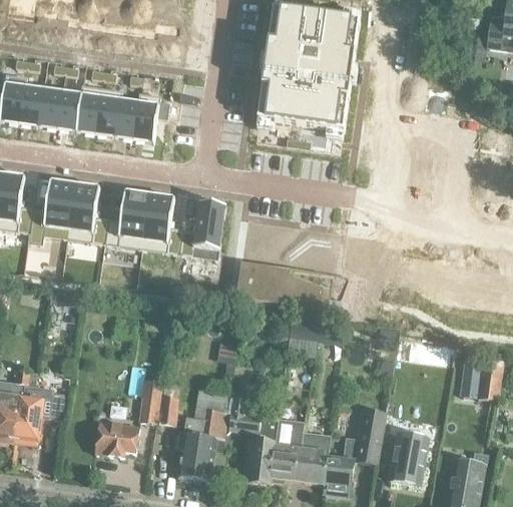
[(14,0),(13,5),(33,8),(34,0),(14,0)]
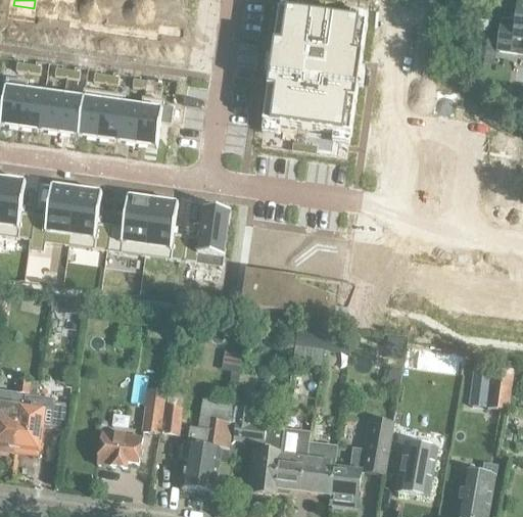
[(35,0),(34,8),(55,11),(56,0),(35,0)]
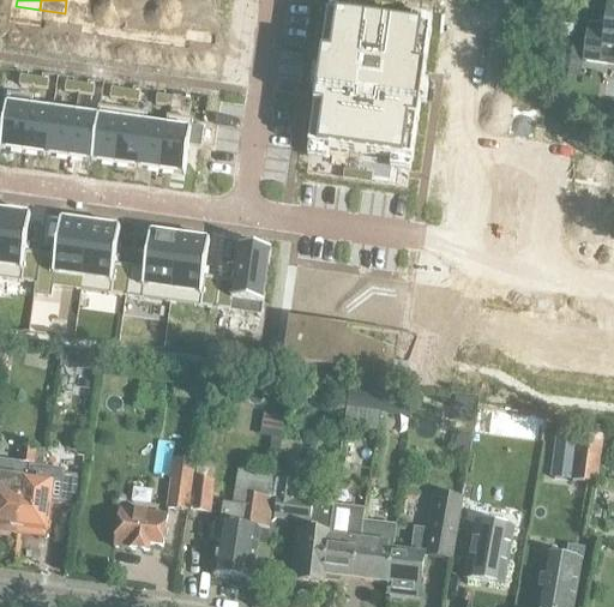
[(66,0),(65,13),(89,17),(90,0),(66,0)]
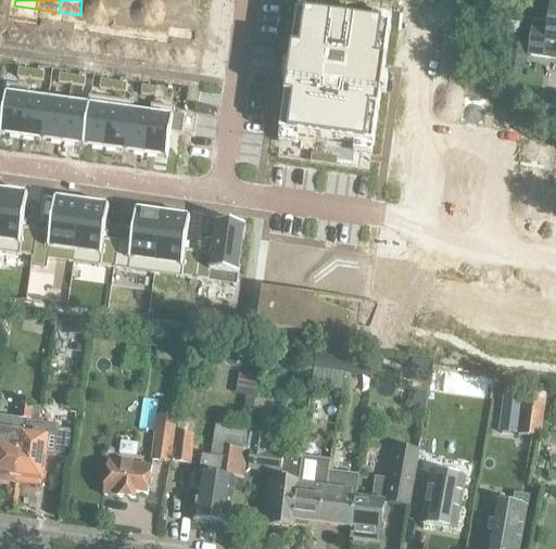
[(81,0),(80,15),(102,17),(103,0),(81,0)]
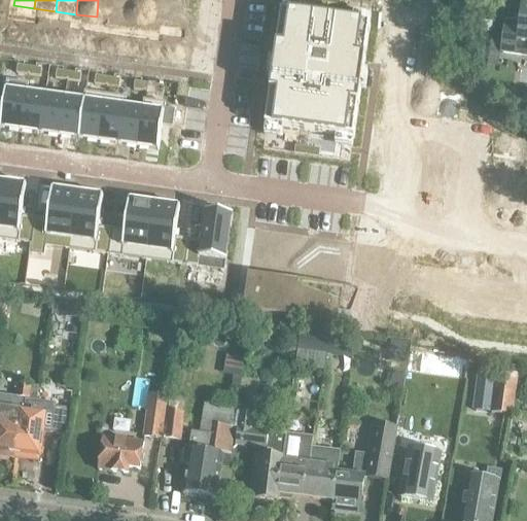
[(98,0),(97,16),(117,20),(119,0),(98,0)]
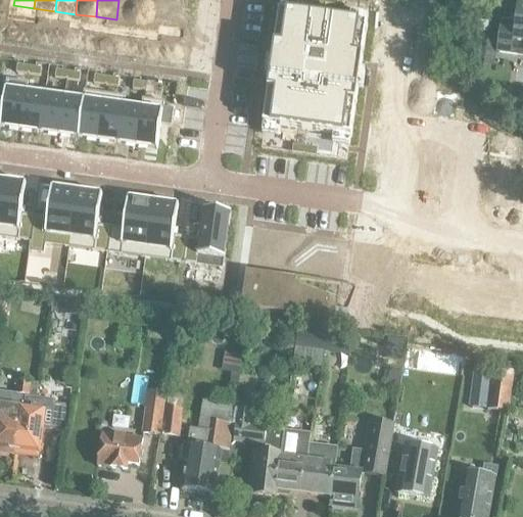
[(119,0),(116,19),(137,22),(139,0),(119,0)]
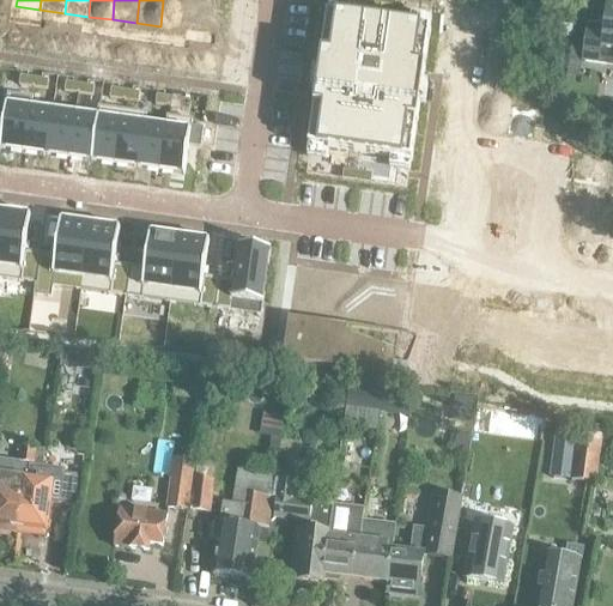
[(163,0),(161,26),(184,30),(188,0),(163,0)]
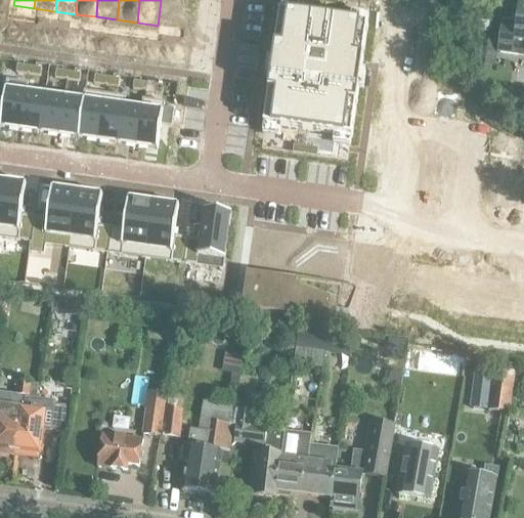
[(161,0),(158,26),(178,29),(181,0),(161,0)]
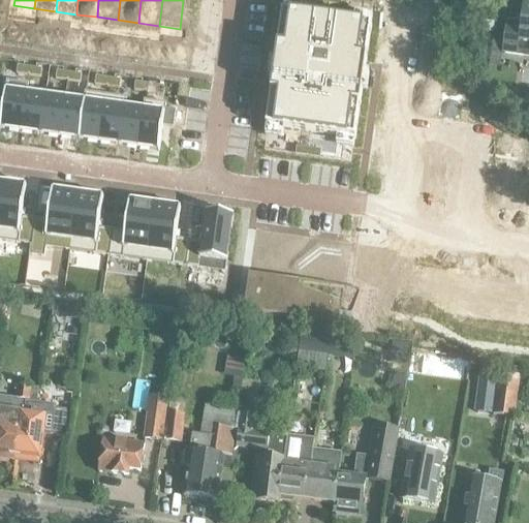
[(525,0),(522,21),(506,18),(502,51),(528,53),(528,0),(525,0)]
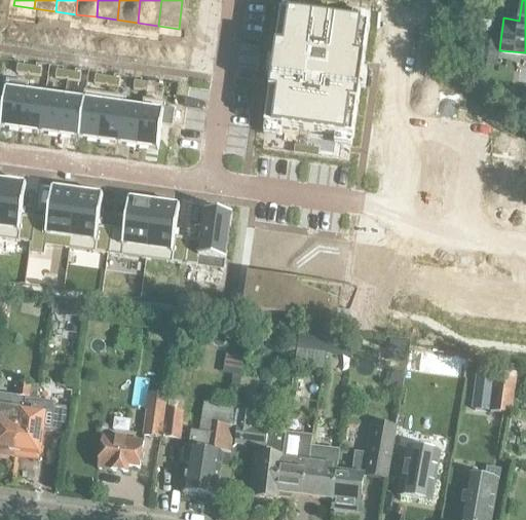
[(272,73),(265,121),(265,122),(283,124),(336,132),(353,134),(361,85),(363,69),(370,20),(352,17),(299,10),(282,7),(280,7),(274,57),(272,73)]
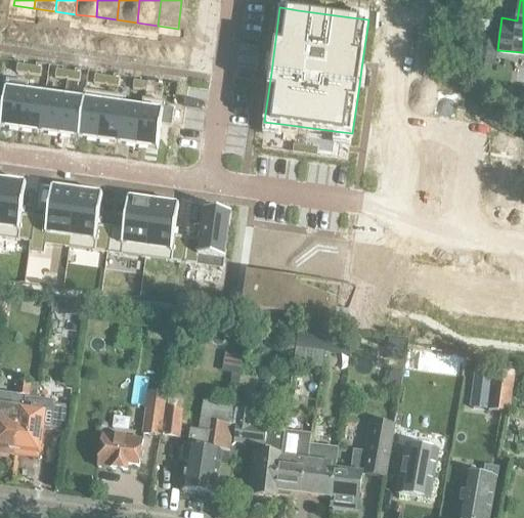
[(490,20),(497,22),(498,14),(491,13),(490,20)]
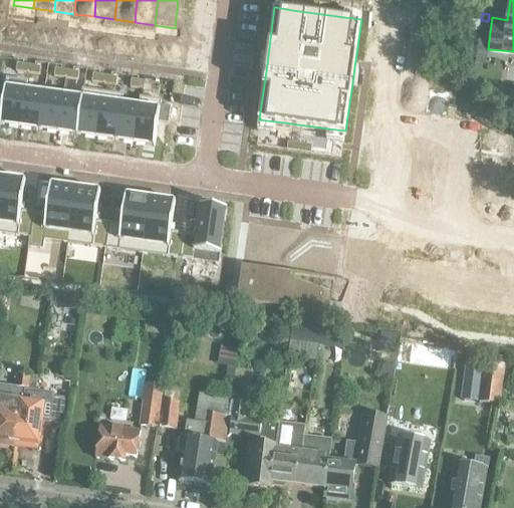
[(480,16),(470,15),(469,25),(479,26),(480,16)]
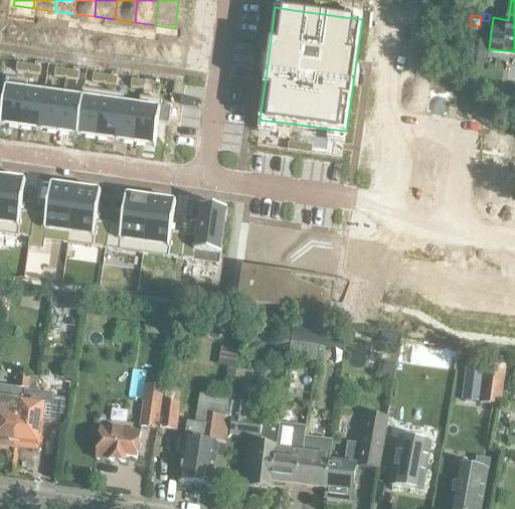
[(16,34),(29,36),(31,28),(17,26),(16,34)]
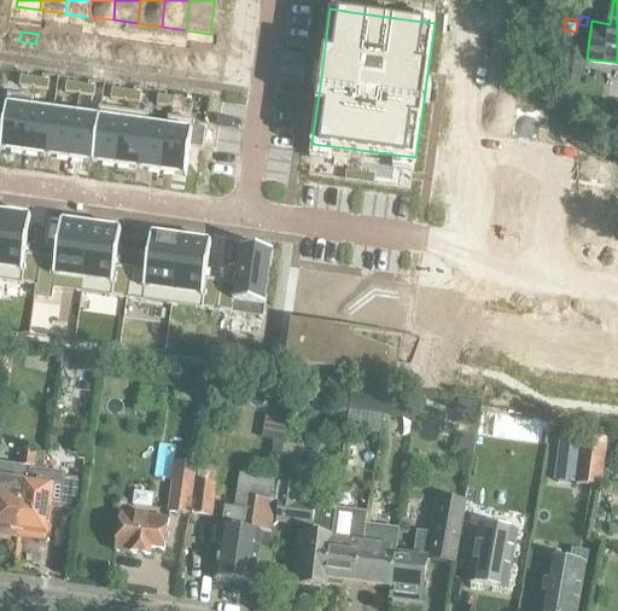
[(38,34),(35,44),(52,46),(53,36),(38,34)]
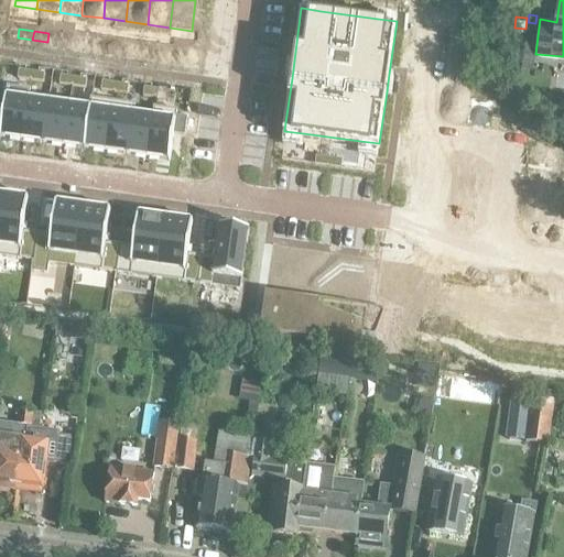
[(62,44),(77,46),(78,37),(63,35),(62,44)]
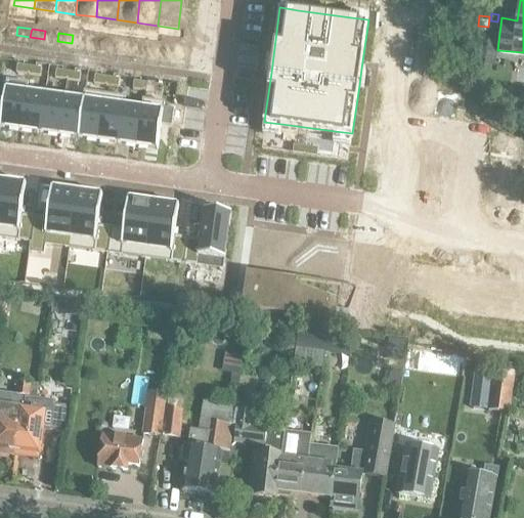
[(73,35),(72,43),(85,45),(87,37),(73,35)]
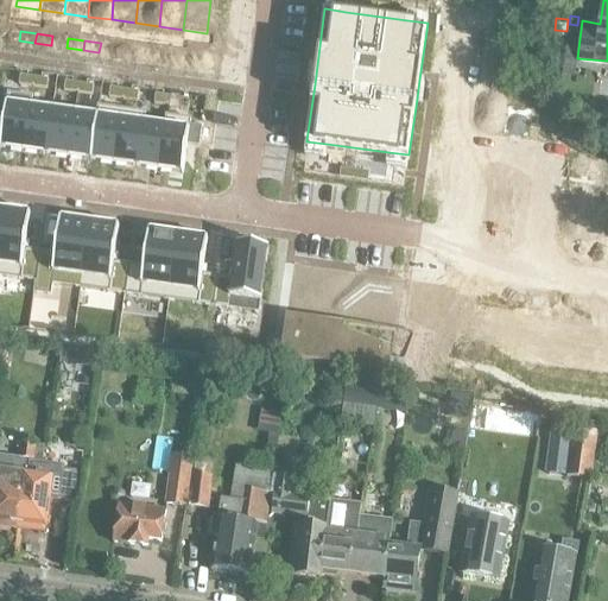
[(114,55),(131,57),(132,48),(115,45),(114,55)]
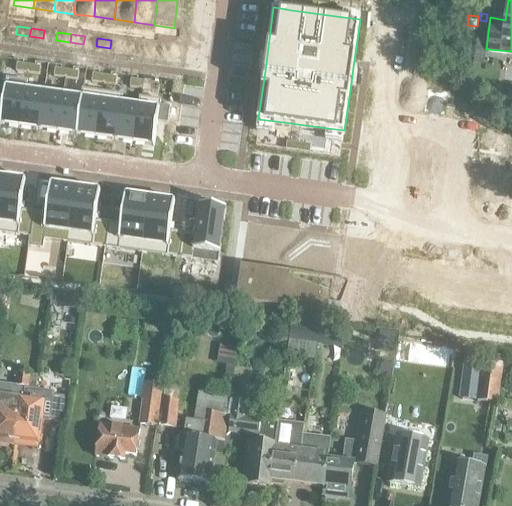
[(111,40),(110,48),(123,50),(125,42),(111,40)]
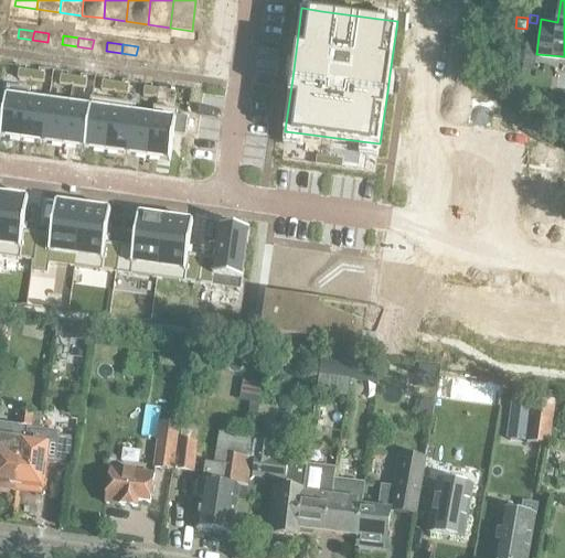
[(150,56),(166,58),(167,50),(151,47),(150,56)]
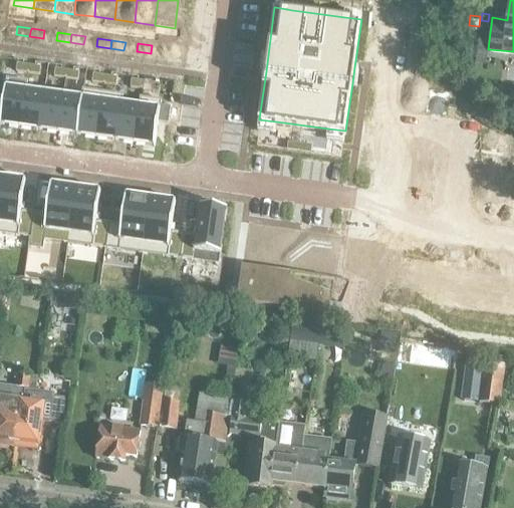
[(152,45),(151,53),(165,55),(166,47),(152,45)]
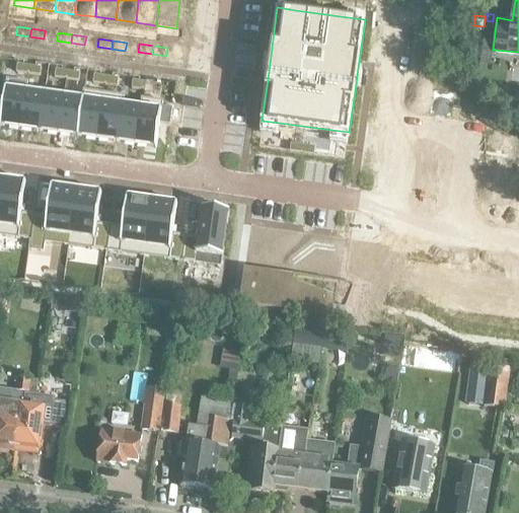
[(16,67),(28,68),(29,60),(17,59),(16,67)]
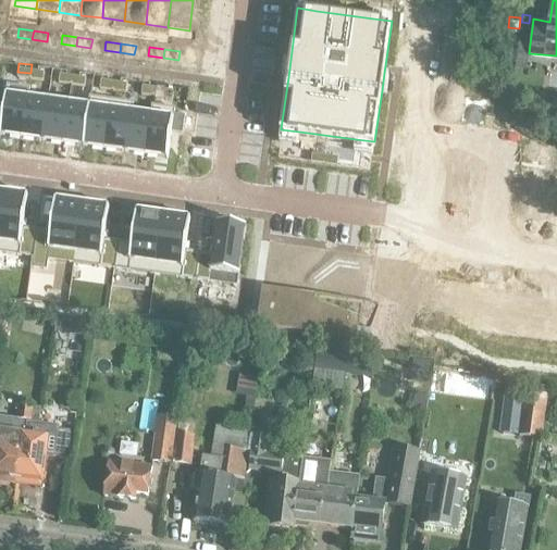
[(32,64),(31,73),(44,75),(45,66),(32,64)]
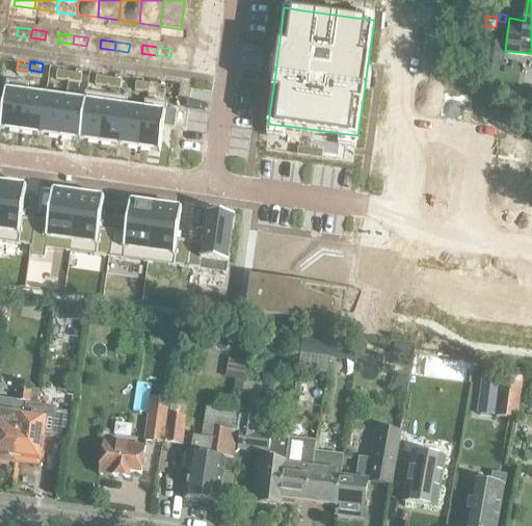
[(56,75),(69,76),(70,68),(57,67),(56,75)]
